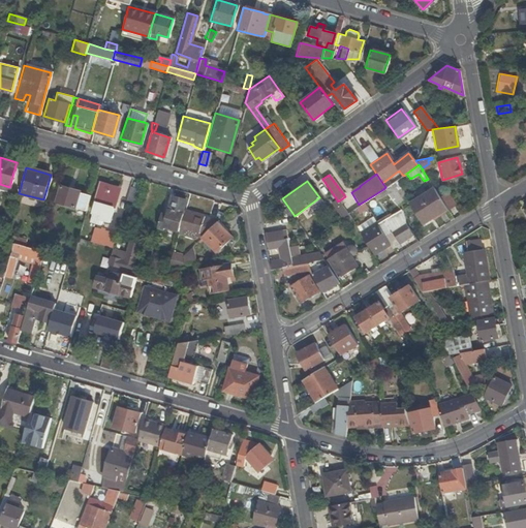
[(390,200),(394,204),(401,198),(394,189),(397,187),(394,182),(385,187),(383,189),(387,194),(390,200)]
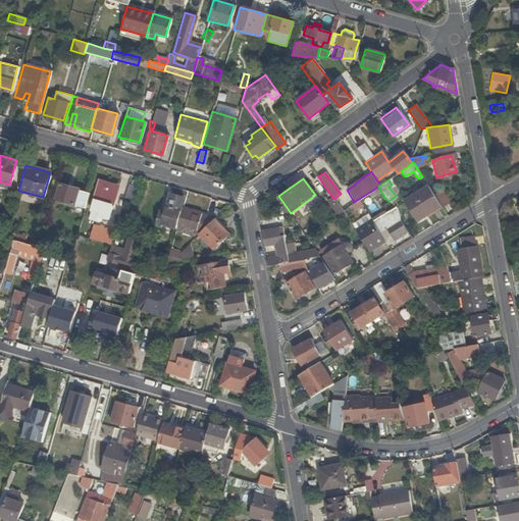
[(98,213),(97,216),(106,219),(115,186),(98,181),(90,210),(98,213)]
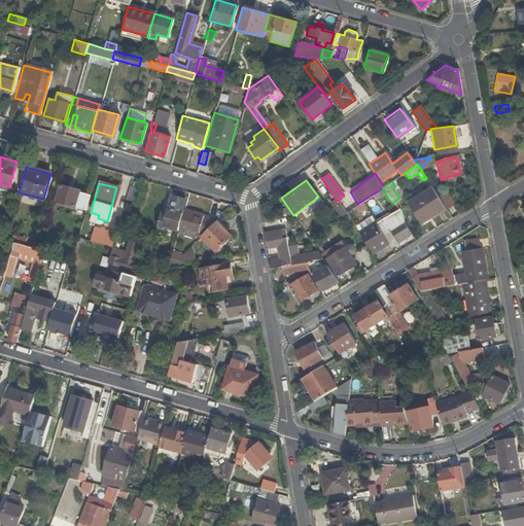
[(84,210),(89,195),(79,191),(80,190),(60,184),(55,201),(84,210)]
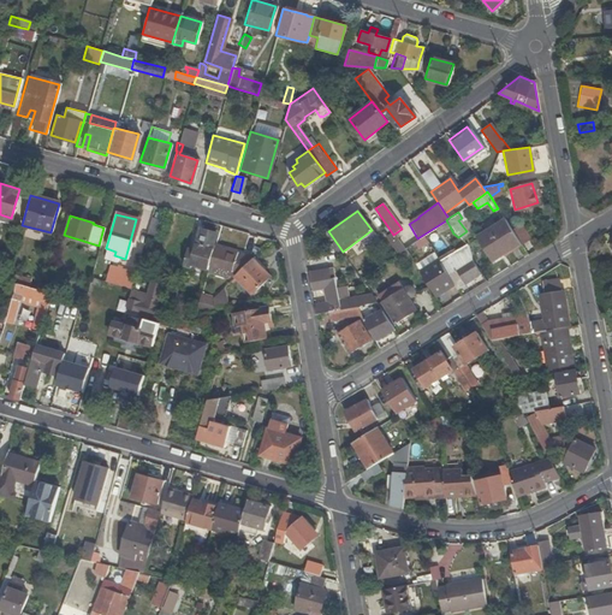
[(161,220),(149,217),(144,231),(156,235),(161,220)]
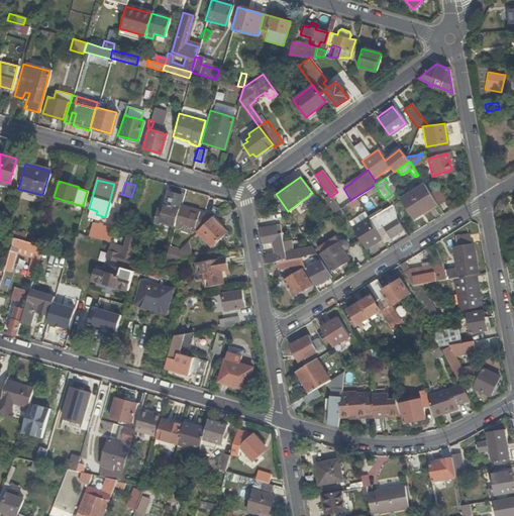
[(436,204),(429,193),(422,182),(401,195),(414,217),(436,204)]
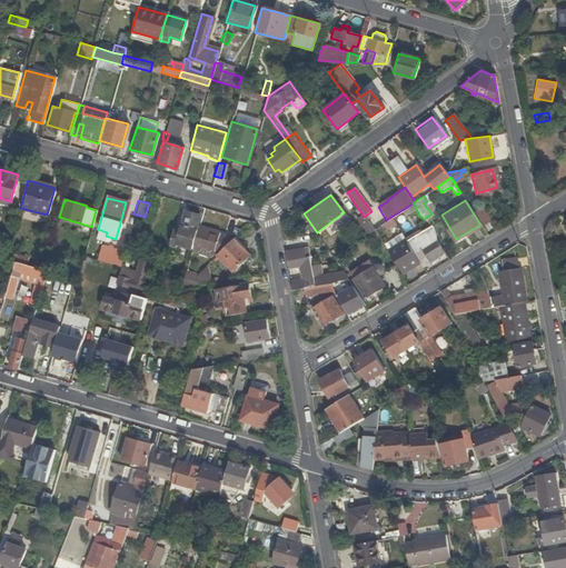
[(404,217),(416,209),(413,203),(400,211),(404,217)]
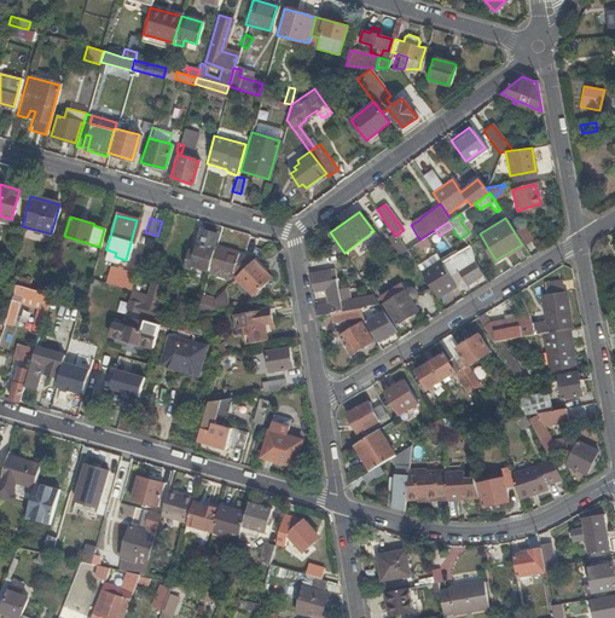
[(522,244),(522,246),(531,240),(522,225),(514,231),(522,244)]
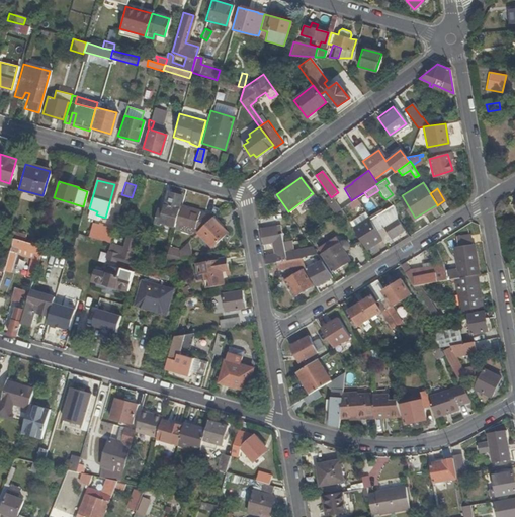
[(163,208),(159,224),(172,228),(181,195),(168,191),(163,208)]
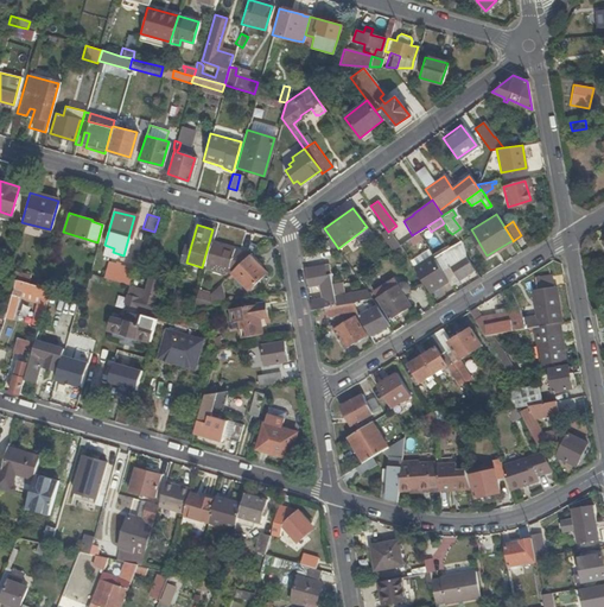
[(379,235),(393,251),(411,234),(405,227),(394,238),(386,229),(379,235)]
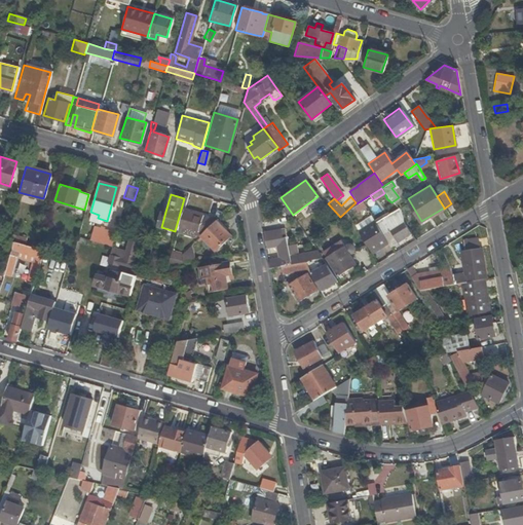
[(284,205),(279,209),(286,218),(290,215),(284,205)]
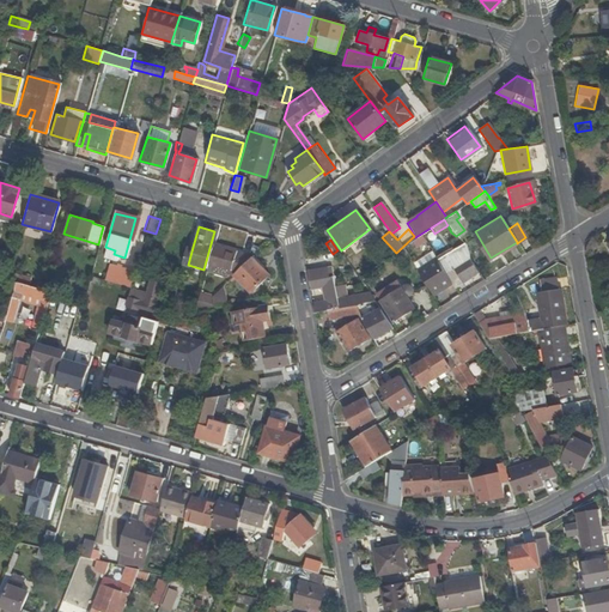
[(212,243),(206,262),(235,271),(231,274),(232,274),(251,256),(250,256),(251,255),(212,243)]
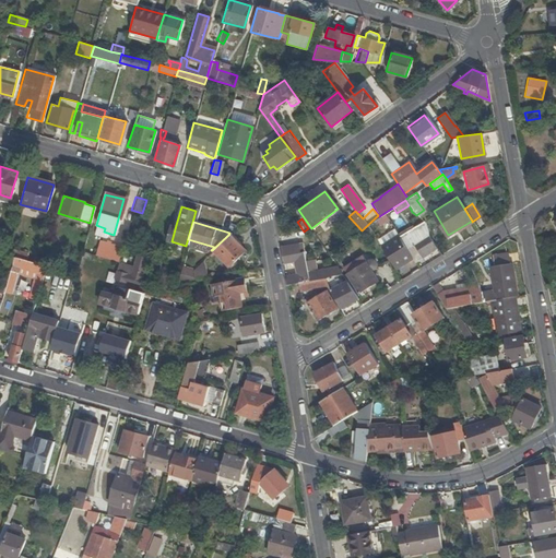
[(414,263),(436,249),(430,240),(424,223),(424,222),(399,238),(412,259),(414,263)]
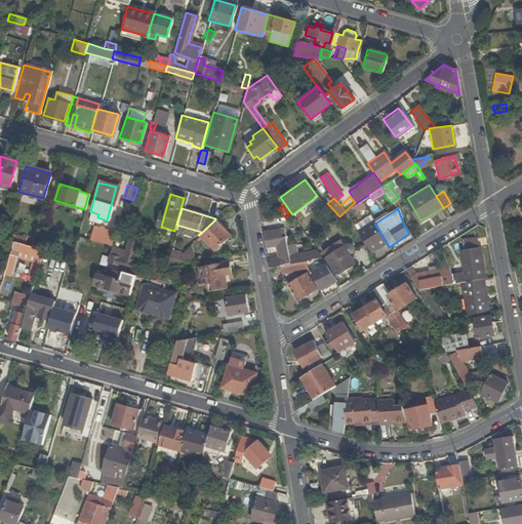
[(165,211),(160,209),(155,225),(161,227),(165,211)]
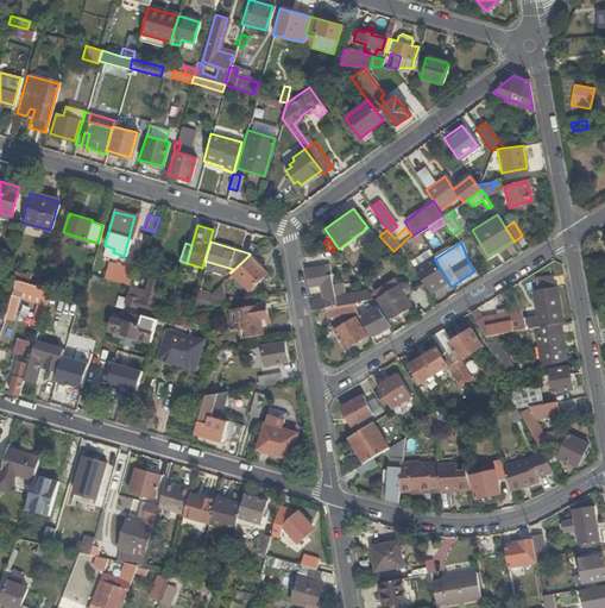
[(250,255),(231,273),(247,289),(265,271),(250,255)]
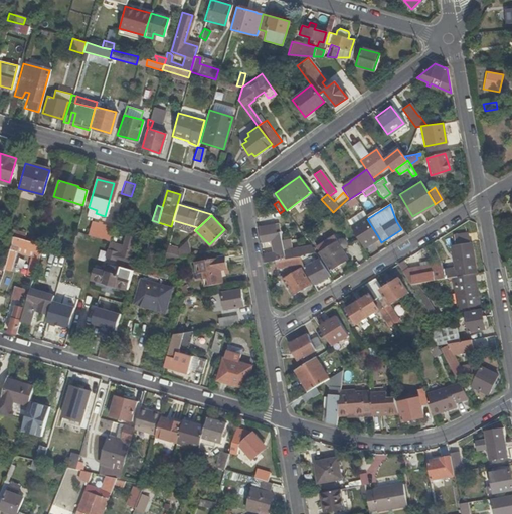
[(372,242),(379,238),(367,219),(365,217),(349,226),(363,248),(370,243),(368,239),(369,238),(372,242)]
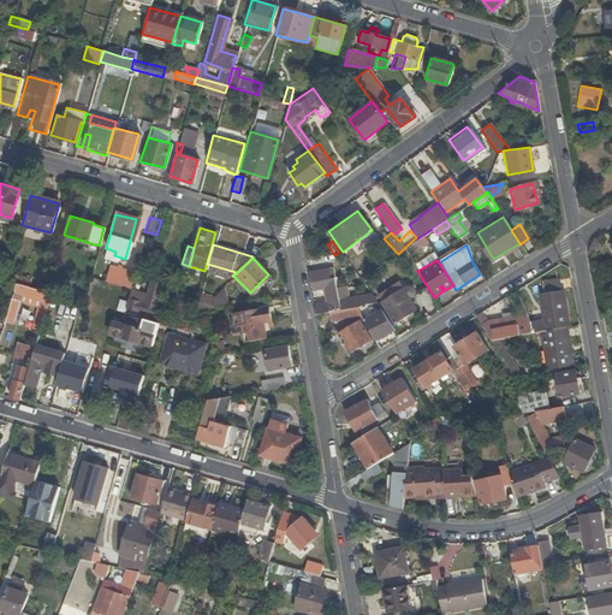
[(108,266),(104,283),(129,290),(134,273),(108,266)]
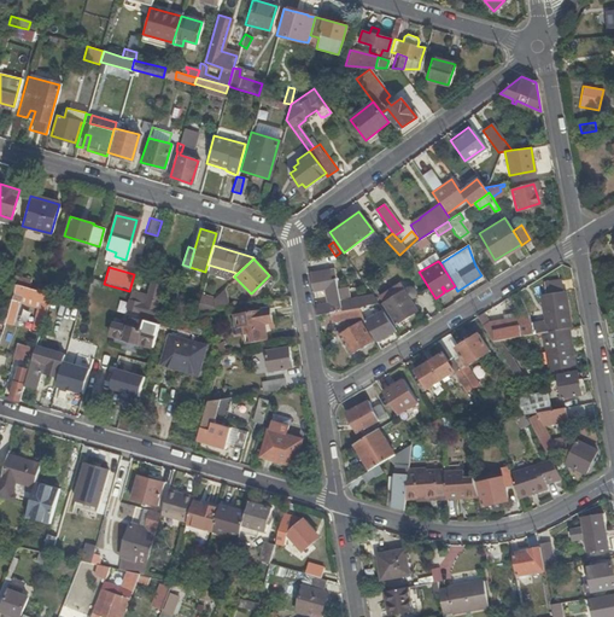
[(327,269),(309,273),(311,290),(327,287),(326,280),(328,280),(327,269)]
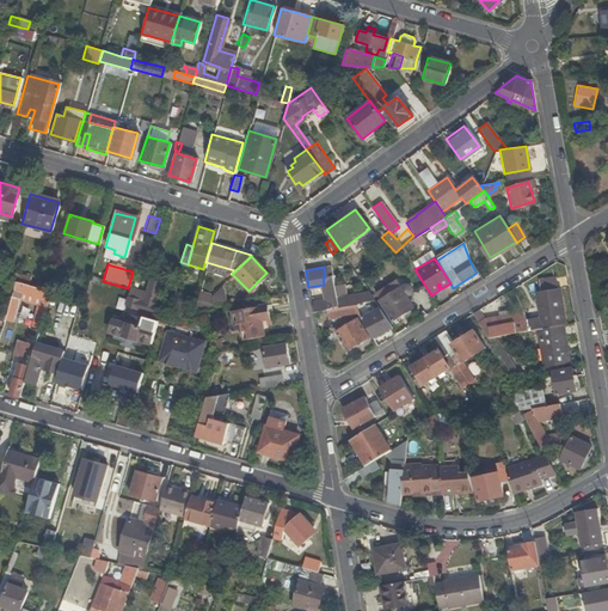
[(6,277),(14,280),(30,285),(31,279),(7,272),(6,277)]
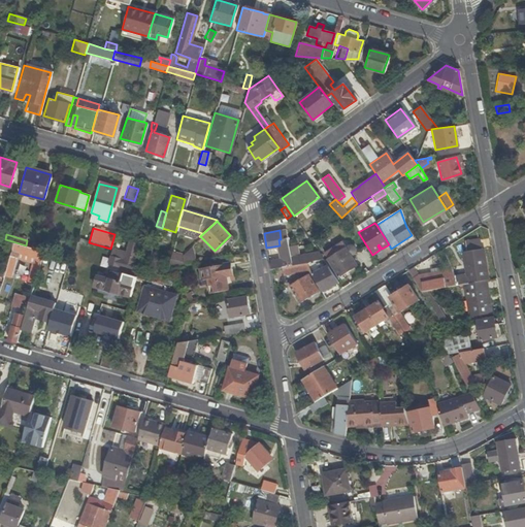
[(469,275),(454,278),(454,286),(464,284),(485,281),(486,280),(481,250),(480,250),(478,239),(463,242),(464,253),(470,252),(471,255),(463,257),(465,272),(468,272),(469,275)]
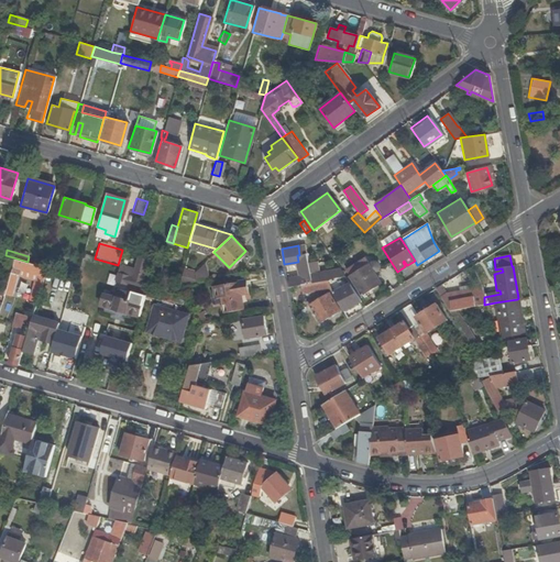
[(112,286),(123,289),(125,284),(139,287),(146,259),(136,256),(131,276),(116,272),(112,286)]
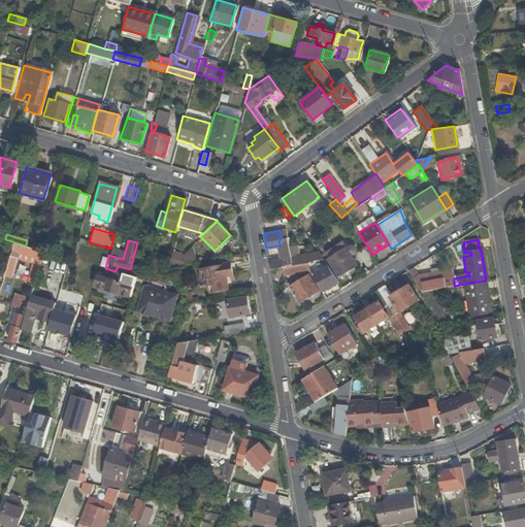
[(12,241),(10,251),(40,260),(42,251),(34,248),(30,246),(26,245),(12,241)]
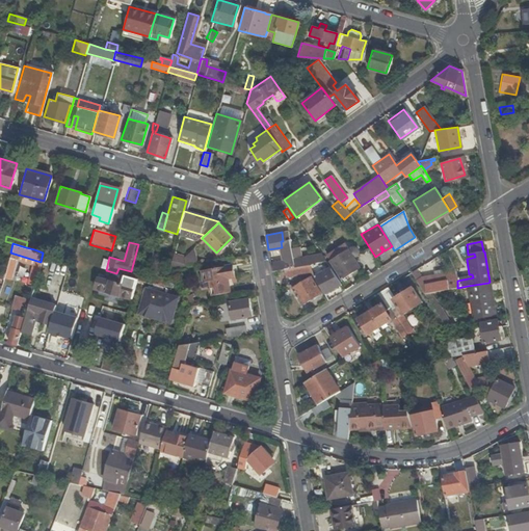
[(351,254),(348,249),(329,261),(341,279),(360,267),(353,257),(355,256),(353,253),(351,254)]
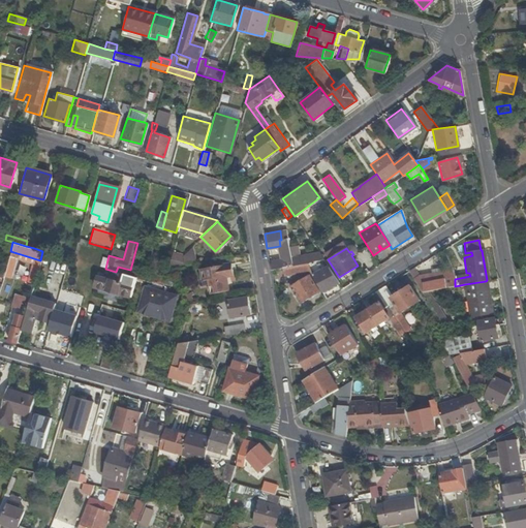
[(322,259),(318,252),(292,257),(269,261),(271,270),(273,269),(280,268),(287,267),(301,264),(306,262),(313,261),(316,260),(322,259)]
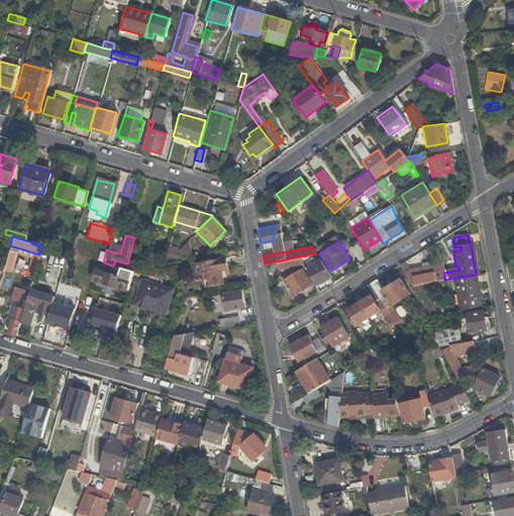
[(166,251),(163,261),(179,258),(178,249),(166,251)]
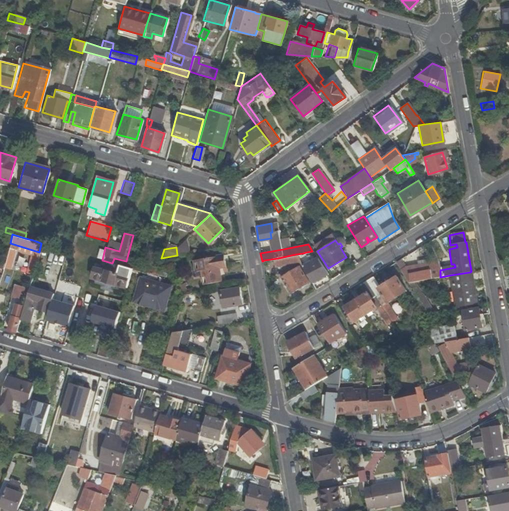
[(4,265),(3,267),(9,268),(14,249),(8,248),(4,265)]
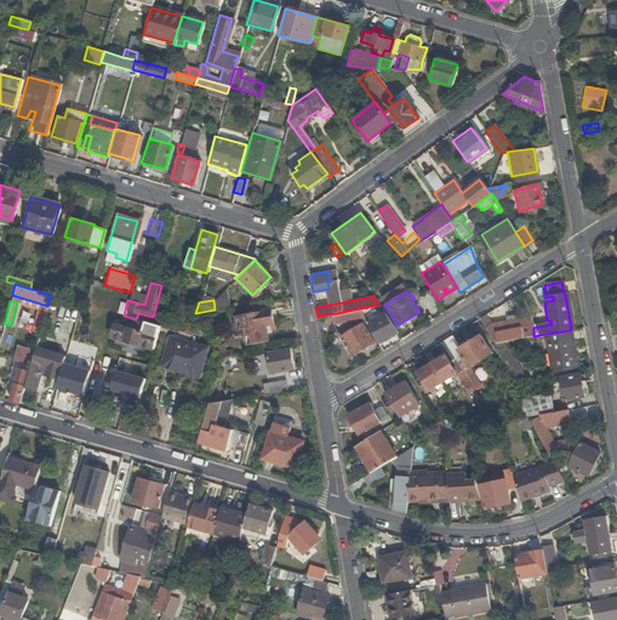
[(39,333),(45,310),(40,308),(36,323),(34,322),(32,331),(39,333)]
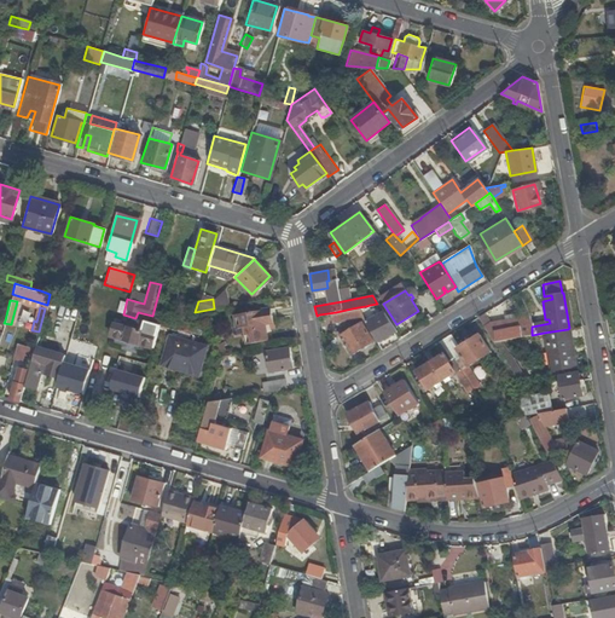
[(262,323),(267,322),(271,321),(270,309),(232,315),(235,328),(242,327),(245,344),(265,341),(262,323)]
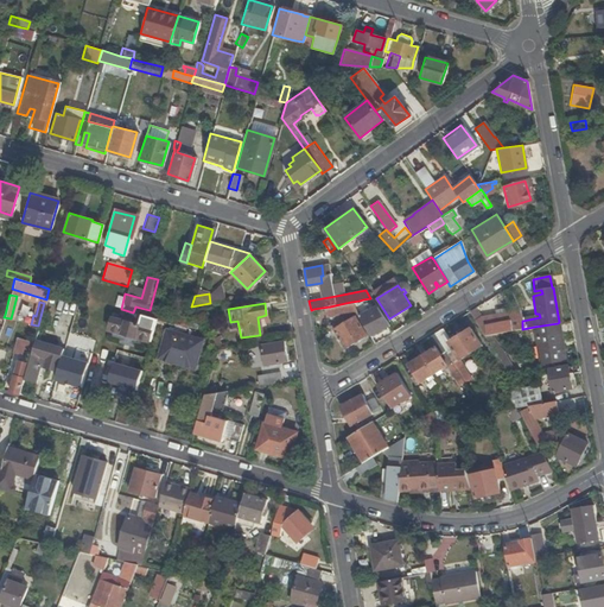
[(347,311),(345,303),(330,307),(330,308),(328,308),(329,311),(331,311),(331,314),(347,311)]
